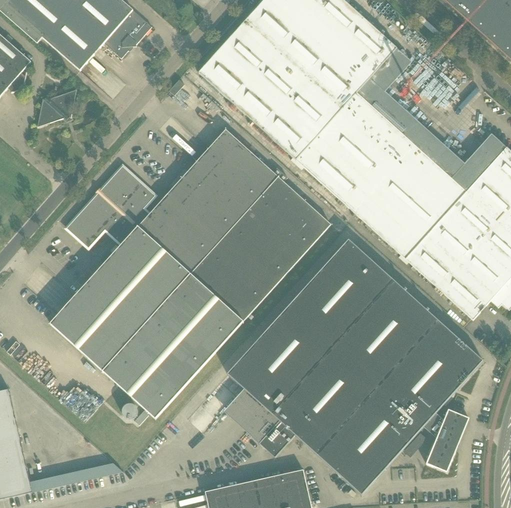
[(0,9),(36,41),(41,35),(79,68),(103,41),(120,56),(131,44),(135,44),(135,42),(151,24),(123,0),(0,0),(0,9)]
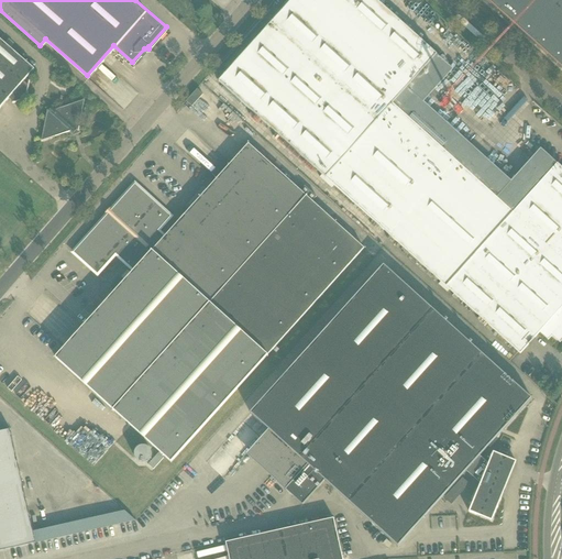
[(561,164),(557,160),(511,208),(439,143),(442,140),(434,134),(432,136),(392,100),(436,51),(378,0),(286,0),(217,77),(519,350),(538,328),(547,336),(551,331),(559,337),(561,332),(561,164)]
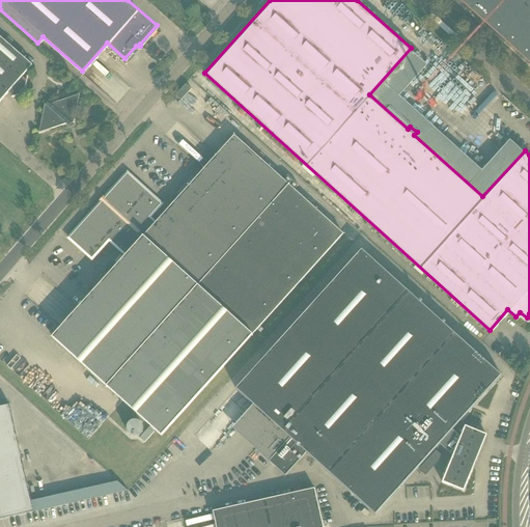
[(461,0),(529,61),(529,0),(461,0)]
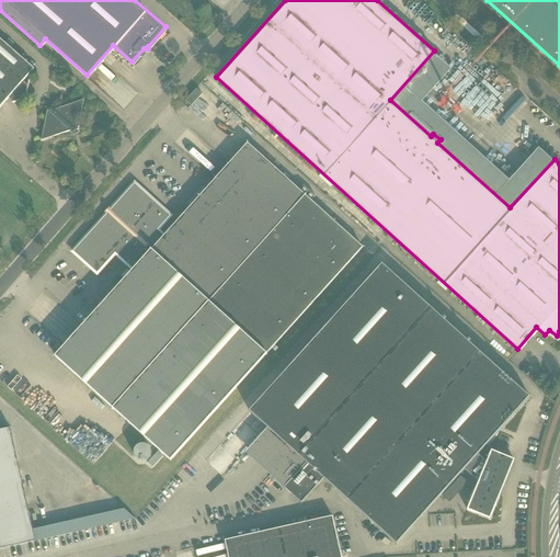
[(33,65),(24,58),(0,36),(0,102),(8,94),(12,98),(11,99),(25,94),(27,80),(26,80),(26,81),(22,78),(33,65)]
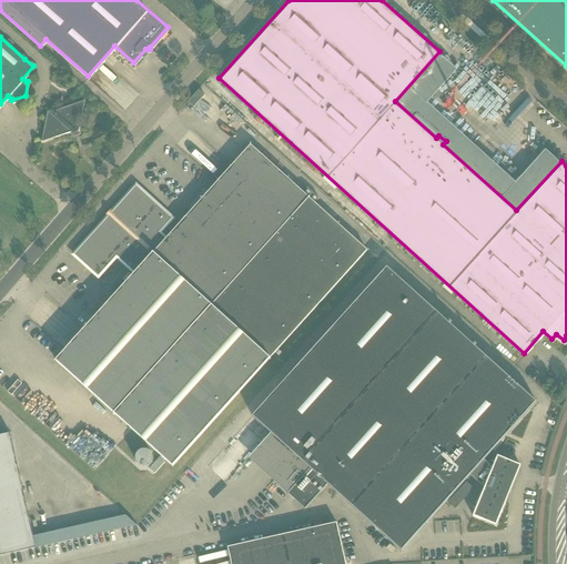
[(192,103),(204,91),(198,86),(186,98),(192,103)]
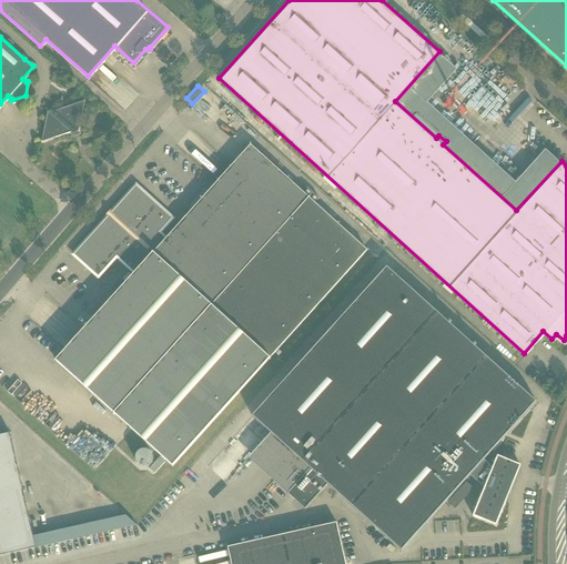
[(51,104),(48,109),(47,107),(40,139),(70,129),(73,131),(77,128),(78,128),(84,97),(54,107),(51,104)]
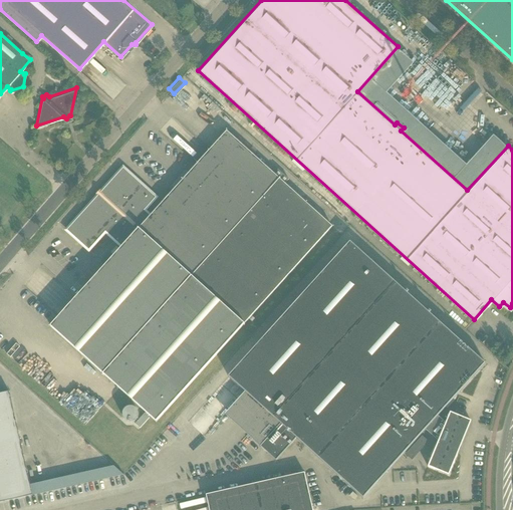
[(121,243),(49,323),(155,418),(243,320),(331,223),(284,181),(288,176),(277,167),(273,171),(259,158),(257,157),(256,155),(254,154),(233,135),(226,128),(147,216),(144,213),(146,210),(143,207),(155,194),(122,165),(66,227),(88,247),(104,228),(121,243)]
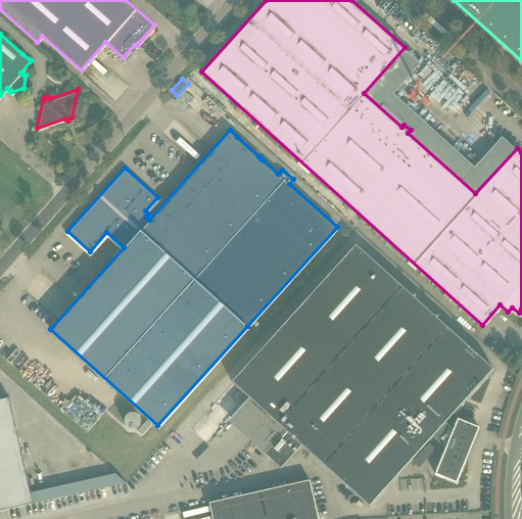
[(232,380),(285,428),(264,451),(280,465),(300,442),(369,504),(432,433),(445,445),(434,471),(456,480),(478,425),(457,416),(453,427),(444,420),(492,367),(356,243),(232,380)]
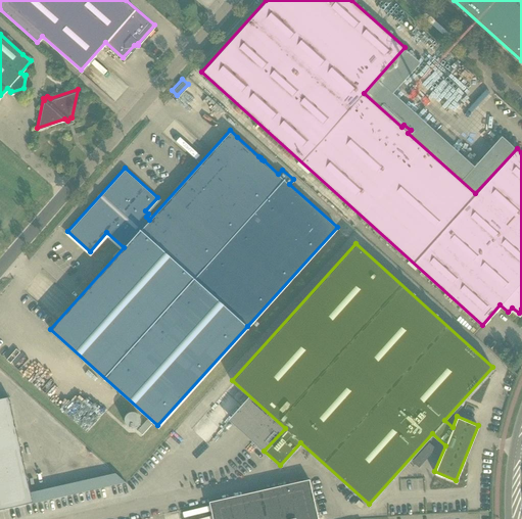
[(0,508),(32,501),(8,394),(0,396),(0,508)]
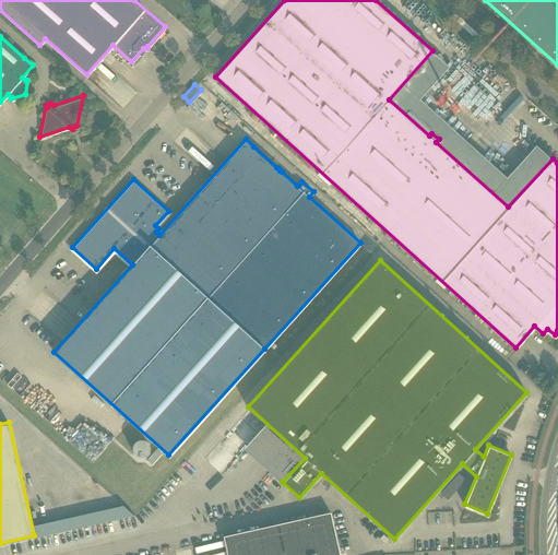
[(156,446),(145,458),(151,462),(162,451),(156,446)]
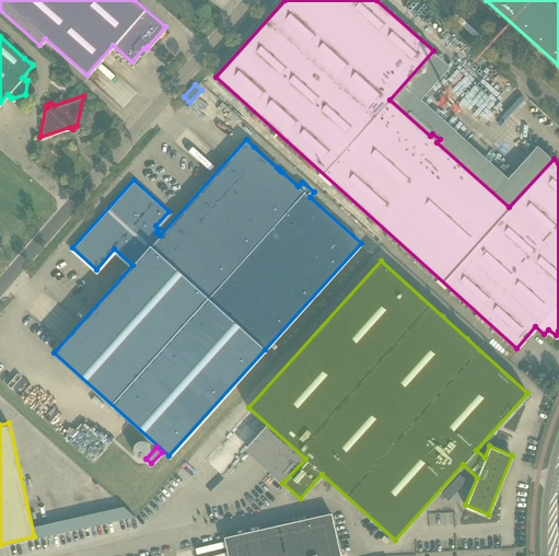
[(340,555),(330,511),(223,535),(228,555),(340,555)]
